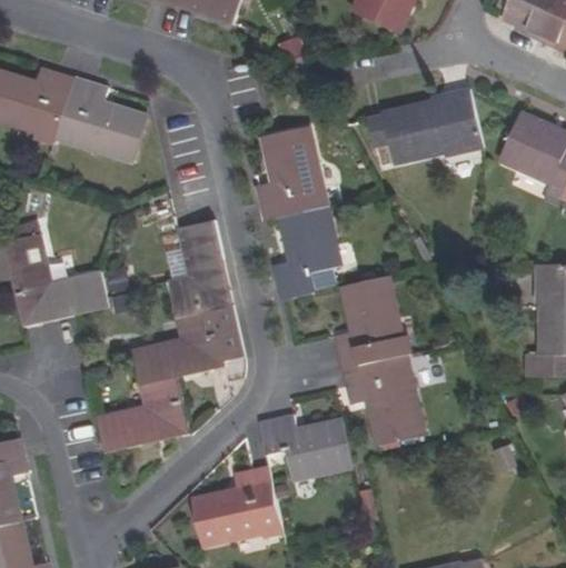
[(154,0),(176,7),(177,0),(182,0),(201,6),(199,13),(231,23),(238,0),(154,0)]
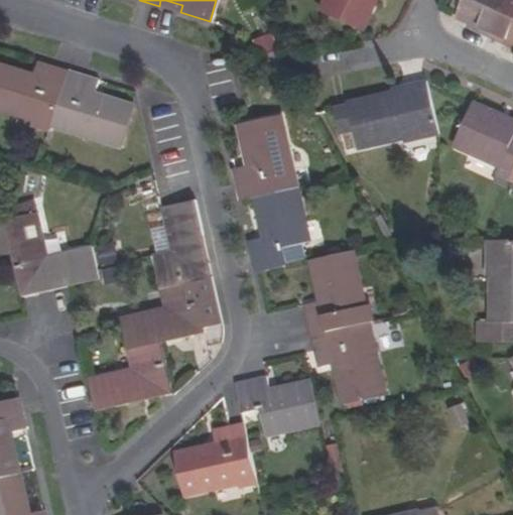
[(160,0),(159,6),(180,12),(182,5),(165,0),(160,0)]
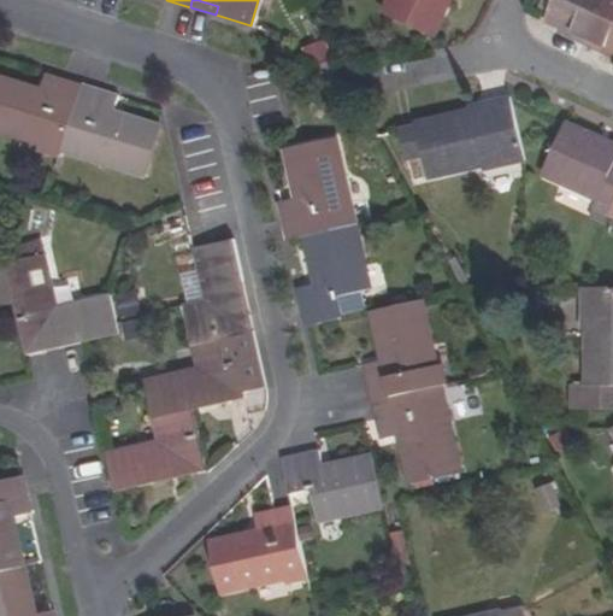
[(388,0),(382,12),(430,35),(446,0),(388,0)]
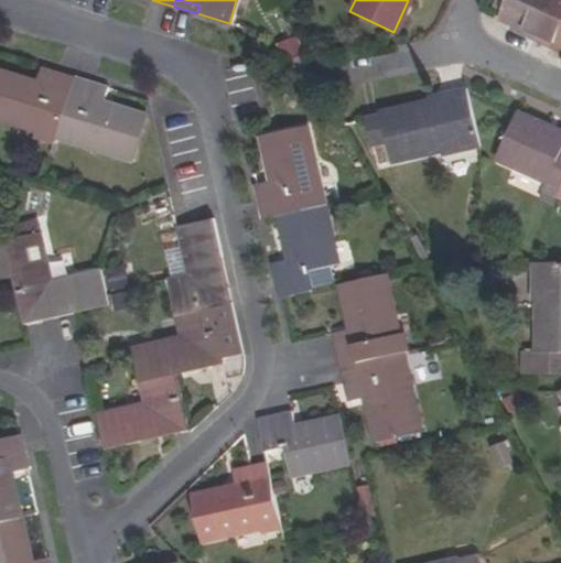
[(521,28),(522,34),(535,40),(553,0),(505,0),(498,17),(509,22),(521,28)]
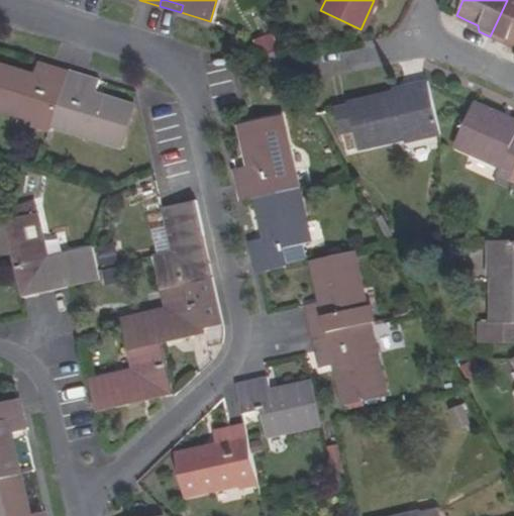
[(507,38),(513,41),(513,0),(507,0),(490,36),(504,43),(507,38)]
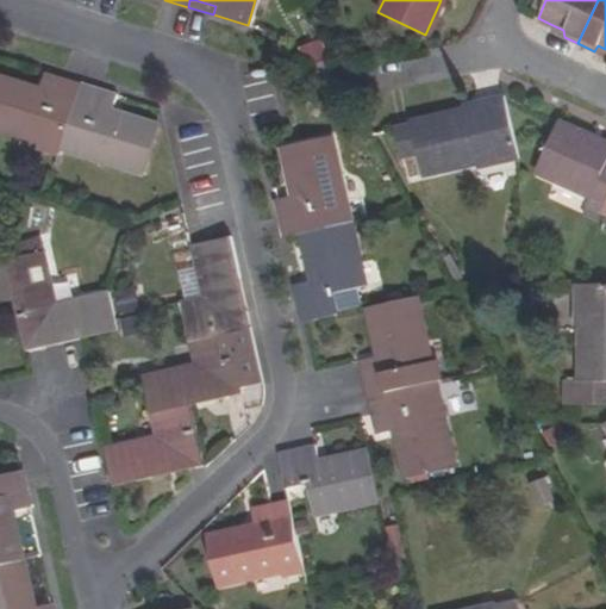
[(550,24),(548,30),(564,37),(563,30),(550,24)]
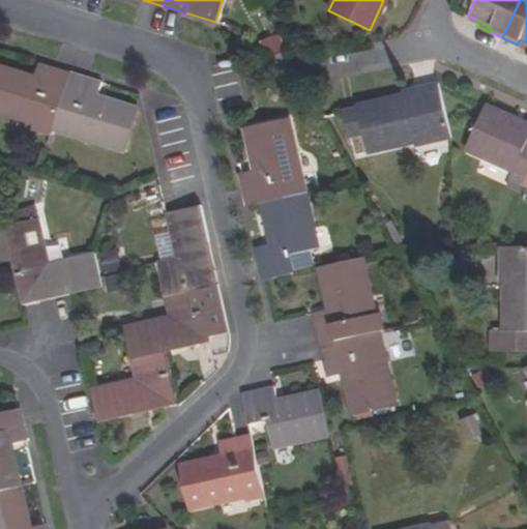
[(275,33),(257,39),(263,55),(282,49),(275,33)]
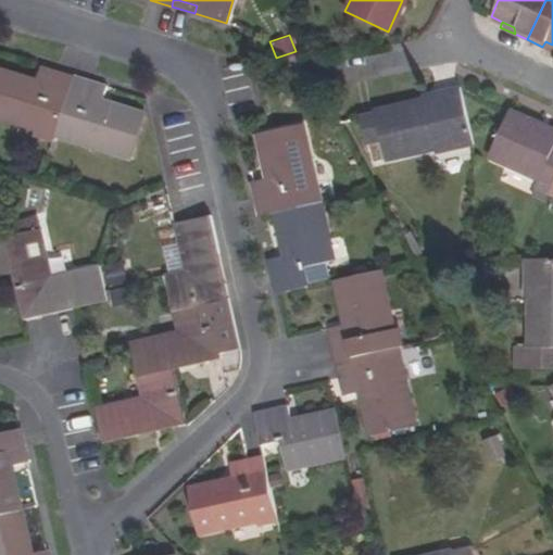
[(542,47),(552,51),(552,45),(545,41),(542,47)]
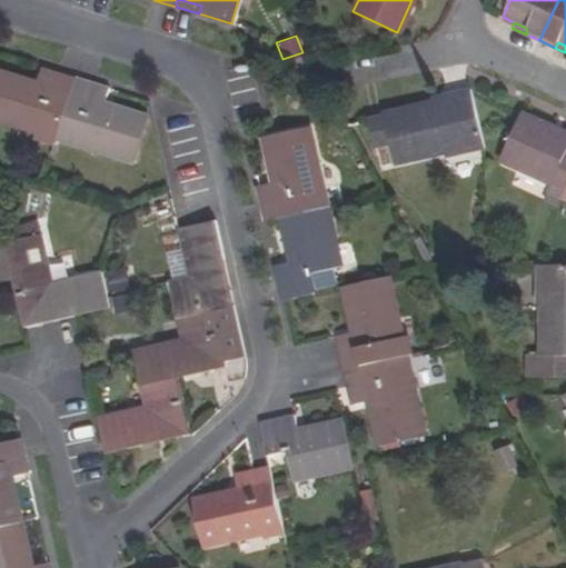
[(0,118),(35,129),(32,138),(53,145),(56,136),(75,77),(39,66),(35,81),(0,71),(0,118)]
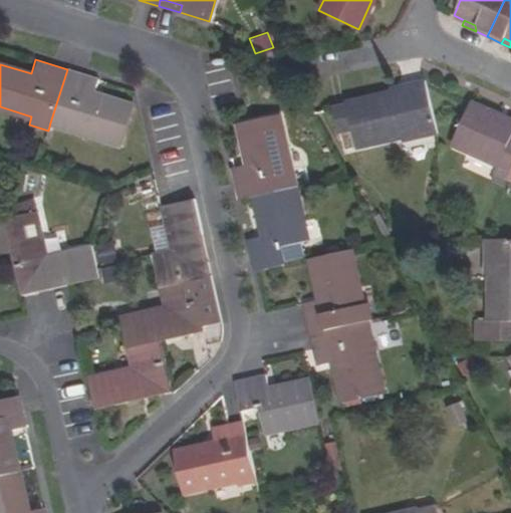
[(67,69),(50,122),(119,145),(132,105),(92,93),(97,78),(67,69)]
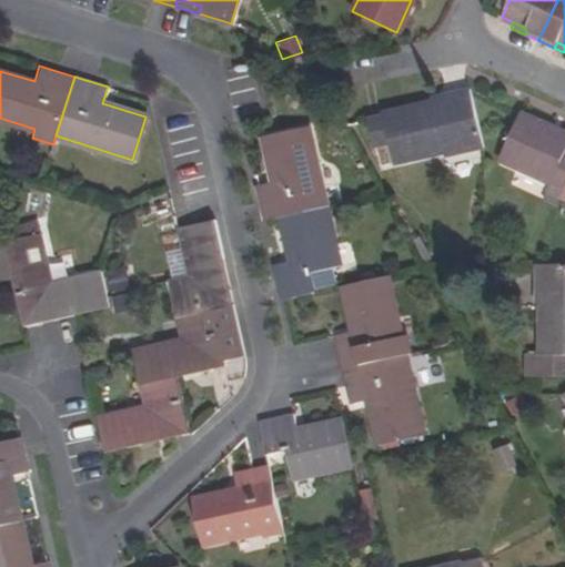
[(442,150),(443,155),(481,147),(467,87),(439,93),(440,101),(430,103),(382,114),(382,117),(366,120),(372,147),(387,142),(392,161),(442,150)]
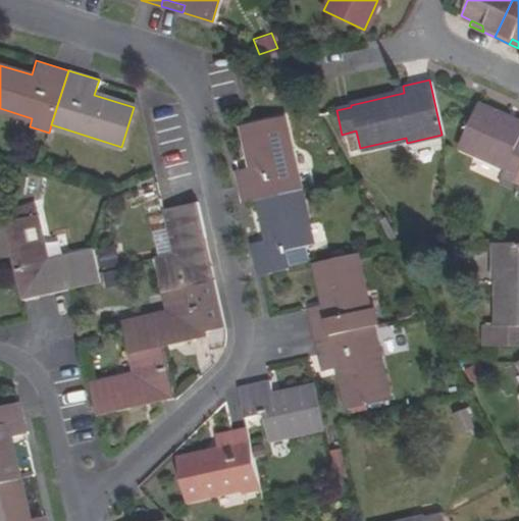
[(403,86),(393,89),(395,95),(404,93),(403,86)]
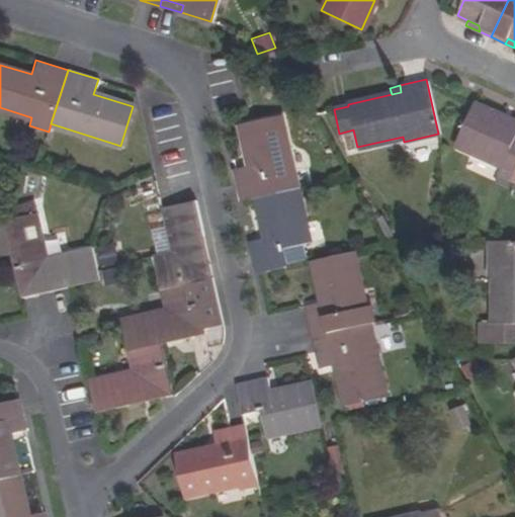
[(500,165),(497,173),(511,180),(514,171),(514,121),(474,103),(454,145),(500,165)]
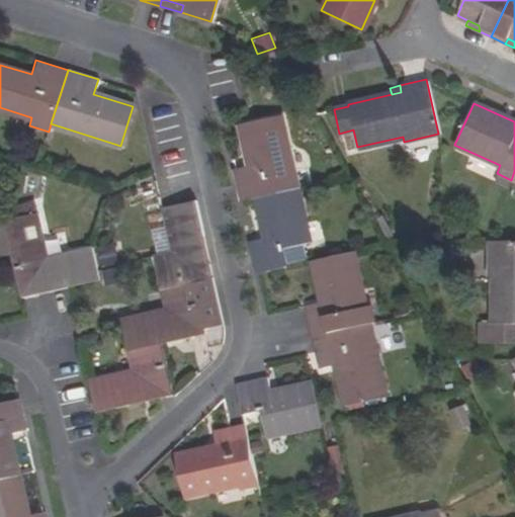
[(255,197),(294,187),(277,115),(238,124),(248,165),(234,168),(242,200),(255,197)]
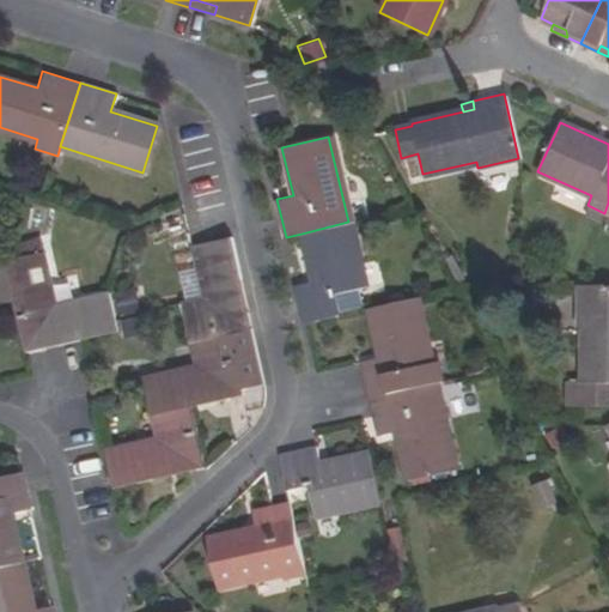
[(333,294),(364,286),(348,222),(302,234),(312,282),(296,285),(304,322),(338,315),(333,294)]
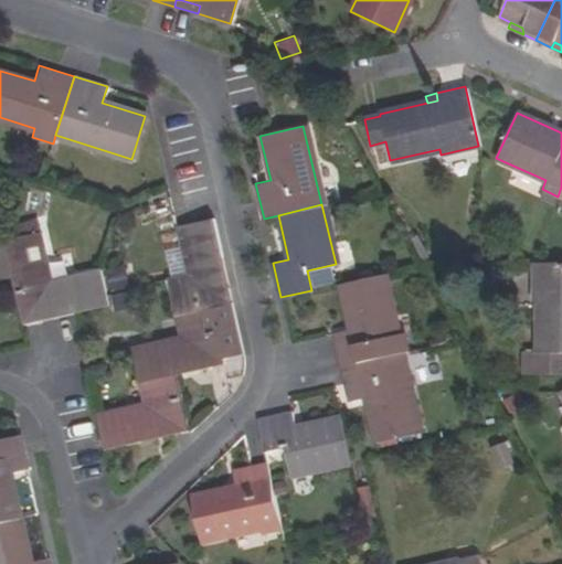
[(166,280),(175,316),(231,302),(228,287),(216,289),(213,270),(216,270),(214,261),(210,261),(210,257),(220,255),(211,219),(176,226),(187,276),(166,280)]
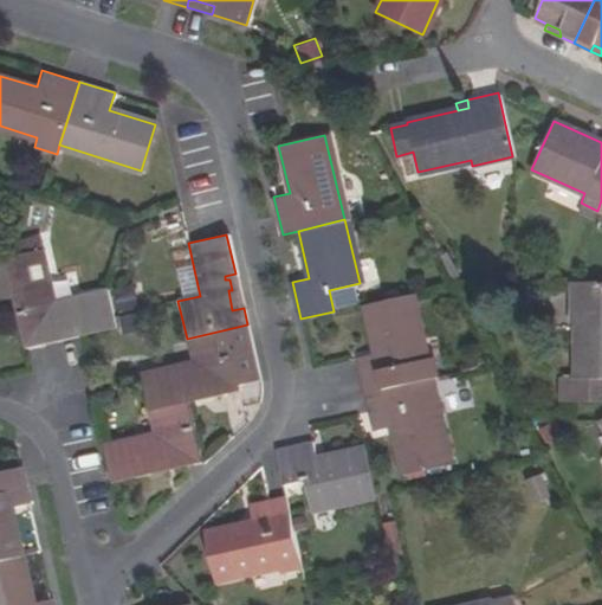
[(53,300),(41,248),(5,257),(8,276),(12,294),(24,348),(41,343),(39,333),(58,328),(60,332),(72,329),(71,328),(72,326),(75,324),(75,326),(77,335),(114,327),(111,314),(105,288),(53,300)]
